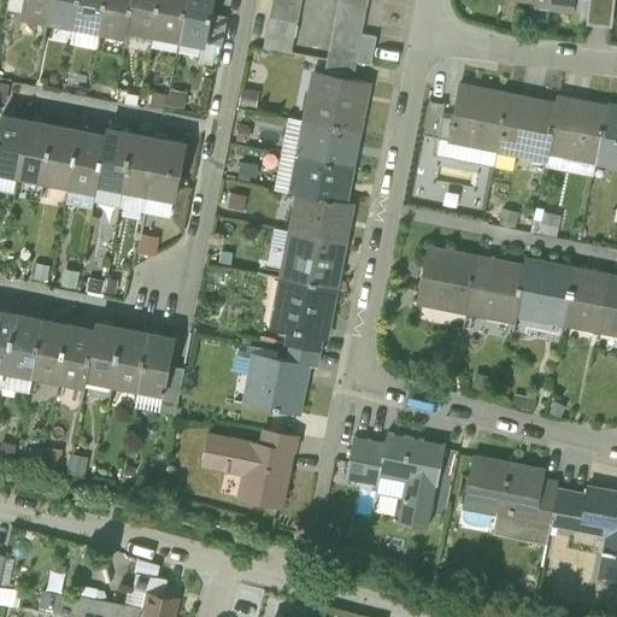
[(24,0),(22,13),(50,18),(52,0),(24,0)]
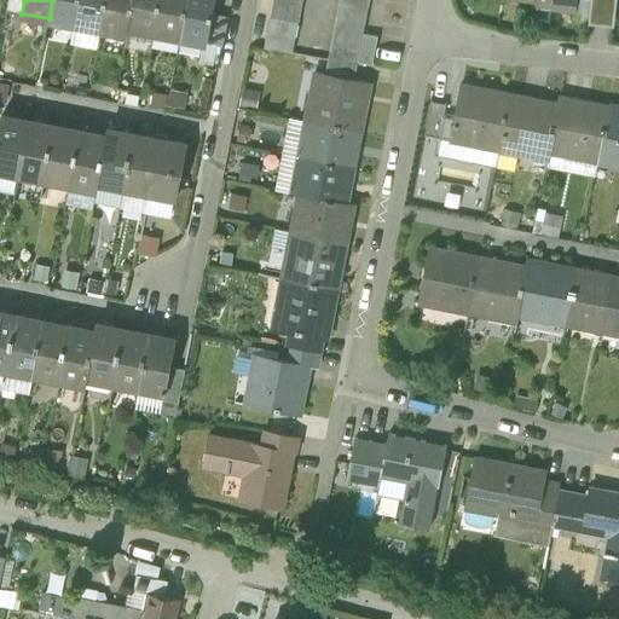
[(52,0),(50,18),(75,24),(80,0),(52,0)]
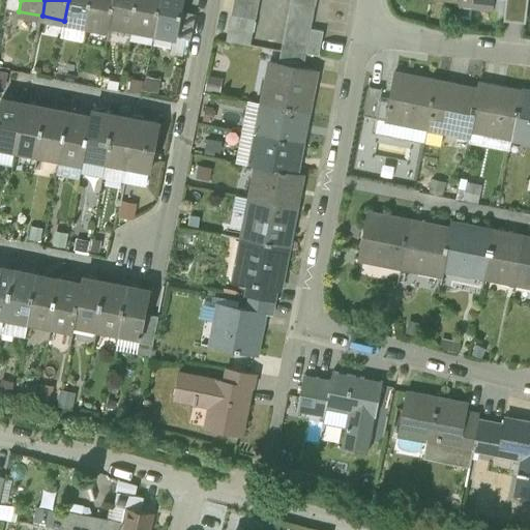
[(68,0),(64,21),(87,25),(91,0),(68,0)]
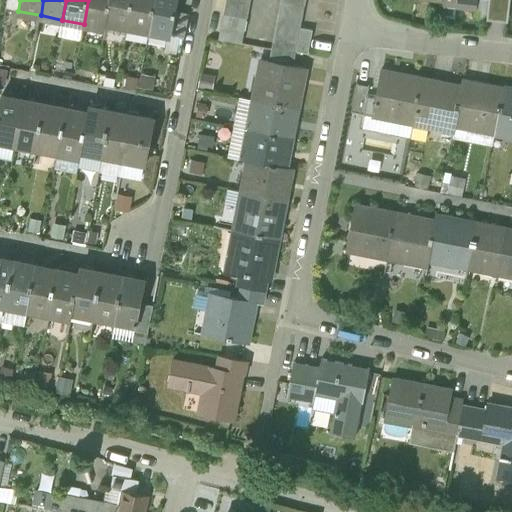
[(105,28),(107,21),(110,0),(88,0),(84,24),(105,28)]
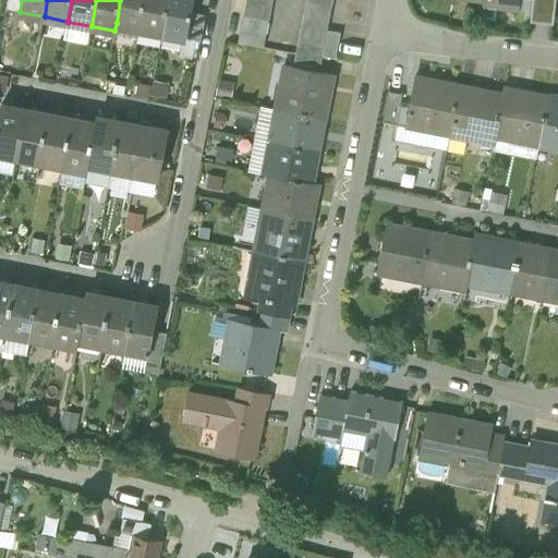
[(120,0),(117,23),(140,27),(145,0),(120,0)]
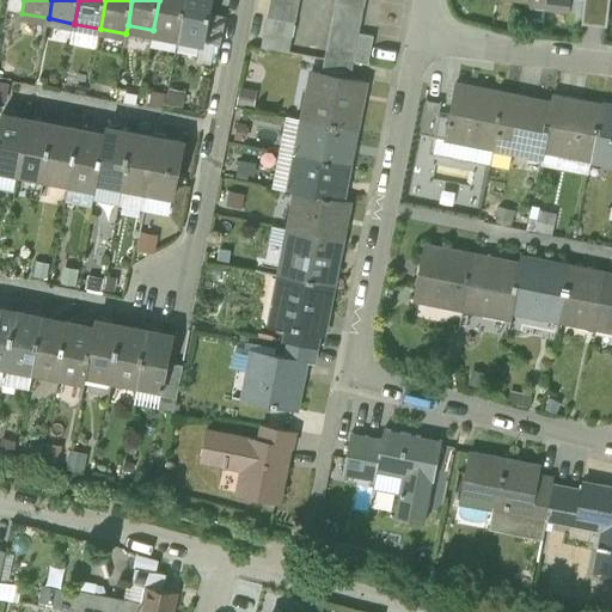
[(159,0),(153,30),(179,36),(185,0),(159,0)]
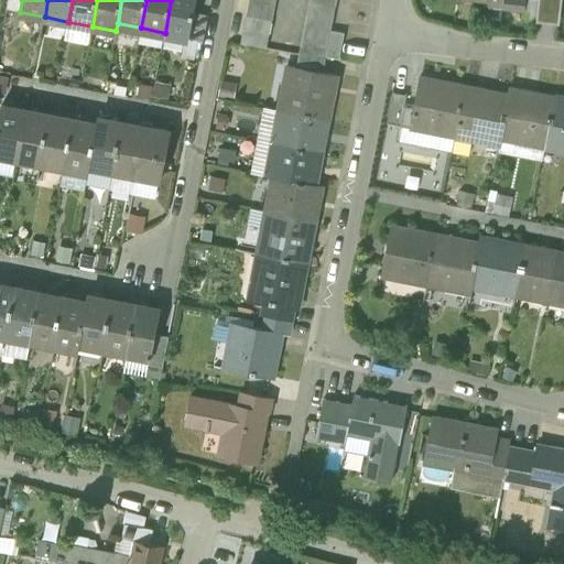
[(196,0),(171,0),(165,33),(190,38),(194,10),(196,0)]
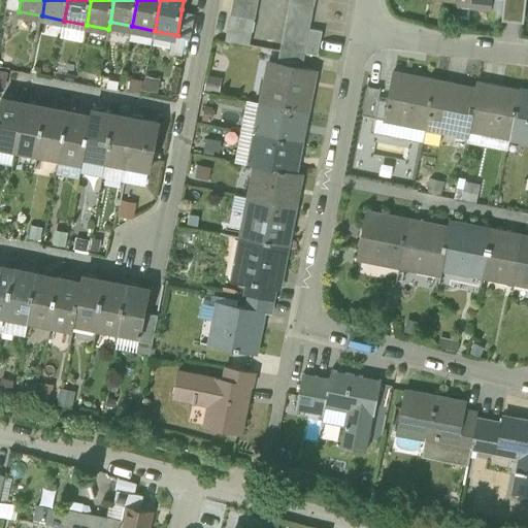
[(233,0),(226,40),(250,44),(258,0),(233,0)]
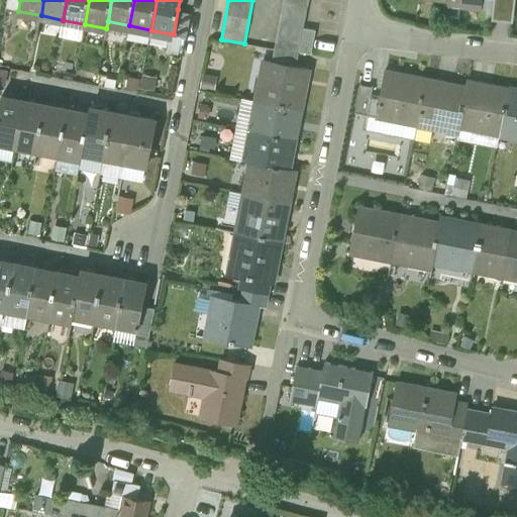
[(284,0),(275,49),(299,55),(299,52),(304,28),(309,0),(284,0)]
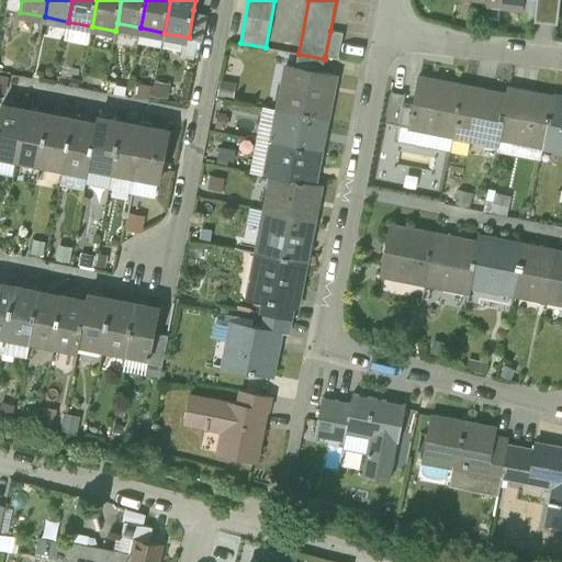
[(503,0),(503,9),(521,11),(525,11),(525,0),(503,0)]
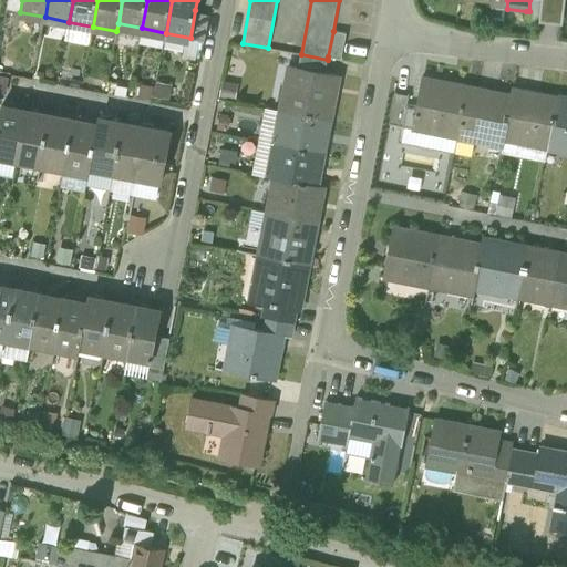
[(542,0),(529,0),(529,11),(526,11),(525,21),(539,22),(542,0)]
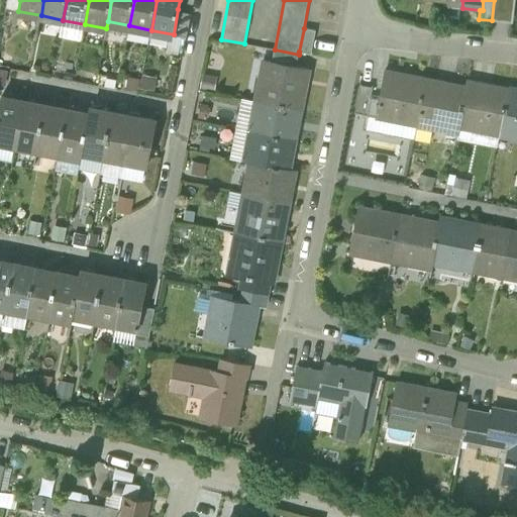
[(507,0),(494,0),(492,20),(511,22),(513,1),(507,0)]
